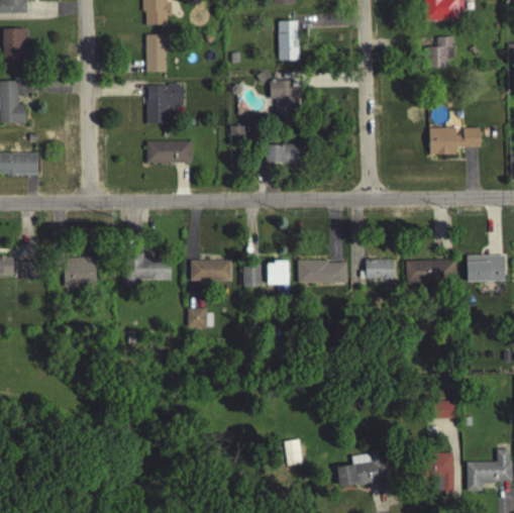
[(3,0),(0,0),(0,13),(27,12),(26,0),(3,0)]
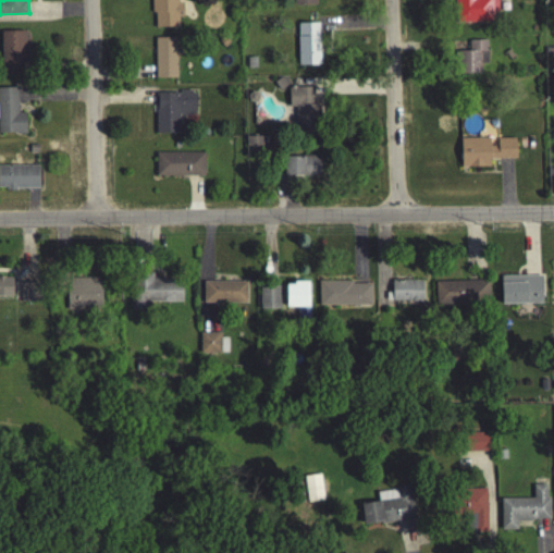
[(155,0),(156,27),(184,26),(183,1),(179,1),(179,0),(155,0)]
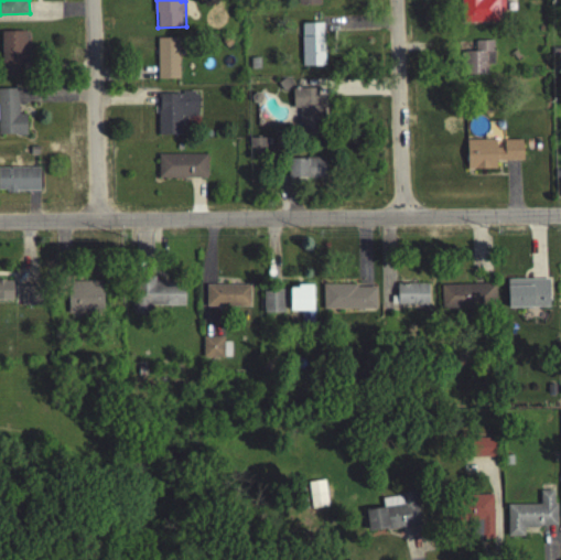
[(463,0),(464,22),(506,21),(505,0),(463,0)]
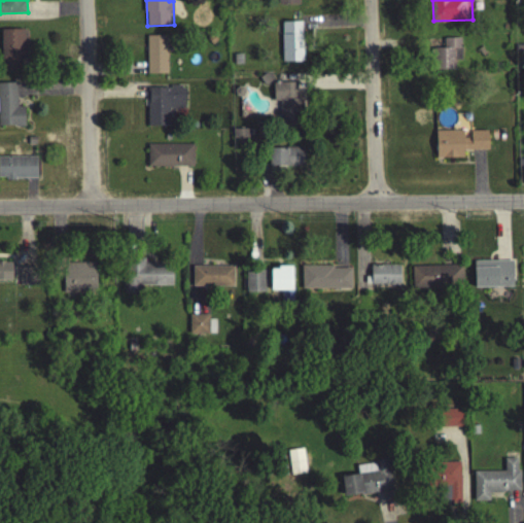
[(305,21),(284,22),(284,62),(305,61),(305,21)]
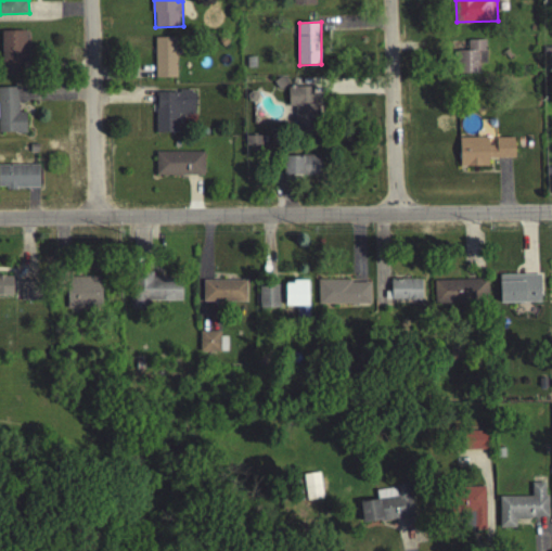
[(2,30),(3,72),(28,72),(27,30),(2,30)]
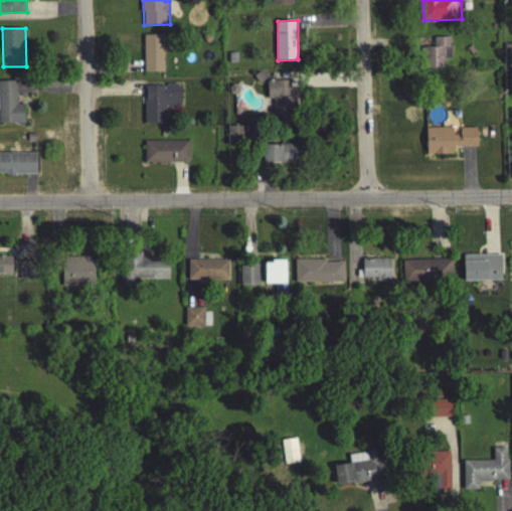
[(146,71),(166,71),(165,34),(146,34),(146,71)]
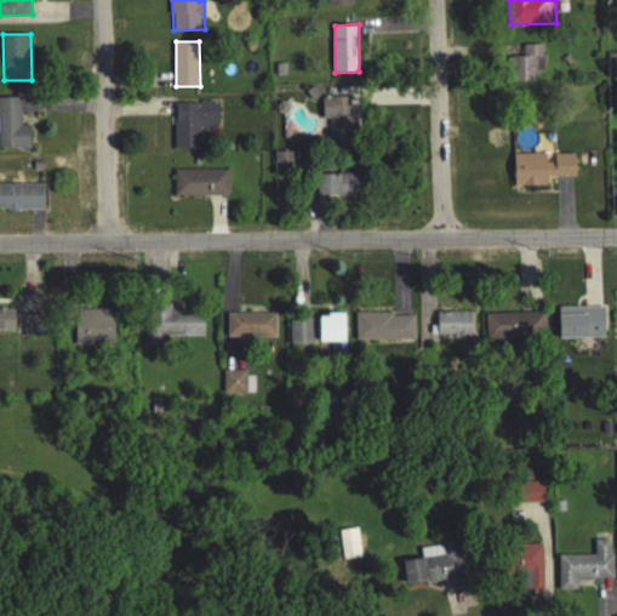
[(547,70),(546,44),(525,45),(525,56),(513,56),(513,81),(538,81),(537,70),(547,70)]
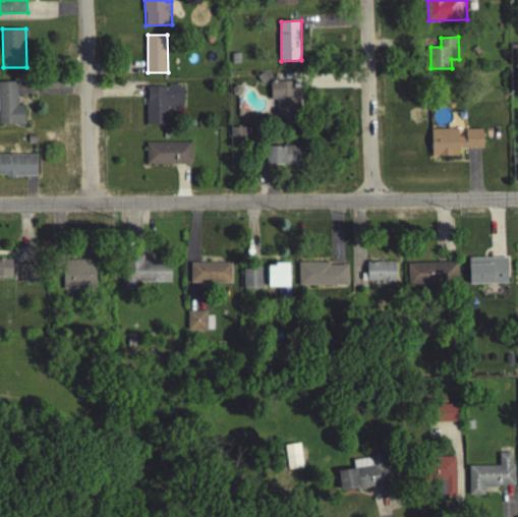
[(273,99),(278,99),(279,123),(298,122),(297,80),(272,81),(273,99)]
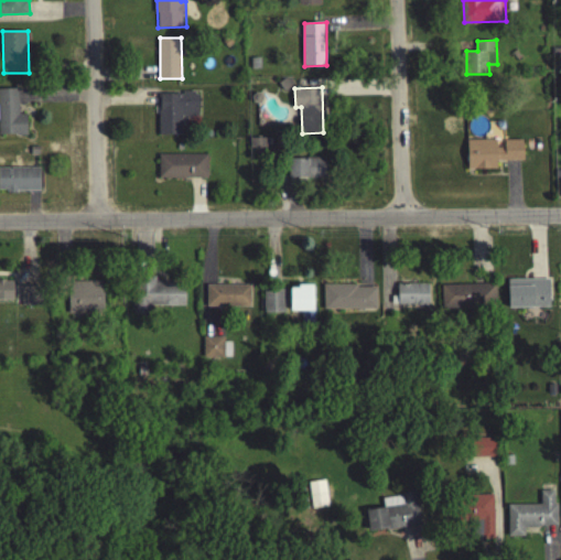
[(29,114),(20,114),(20,88),(0,88),(0,133),(29,133),(29,114)]
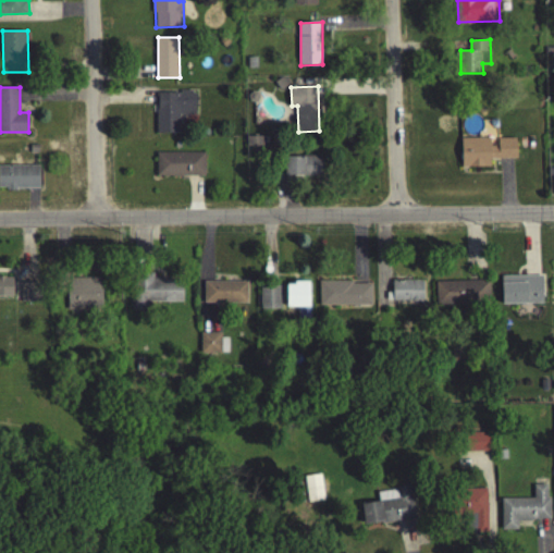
[(159,90),(158,132),(182,133),(182,113),(197,113),(198,91),(159,90)]
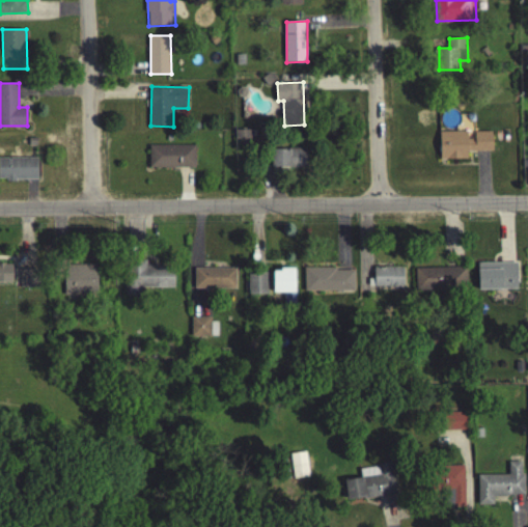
[(469,158),(469,151),(495,150),(494,131),(472,131),(441,131),(442,159),(469,158)]
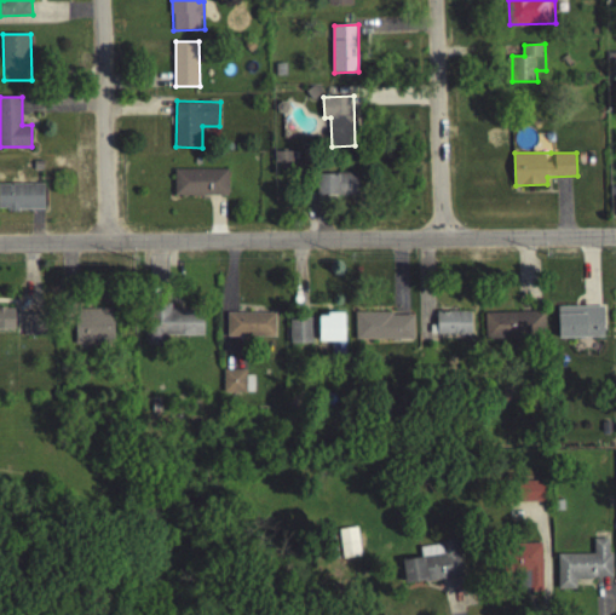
[(177,195),(230,195),(230,170),(177,170),(177,195)]
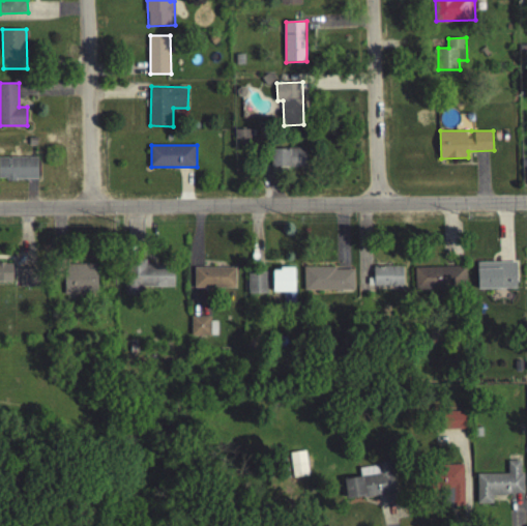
[(272,167),(308,168),(309,148),(273,147),(272,167)]
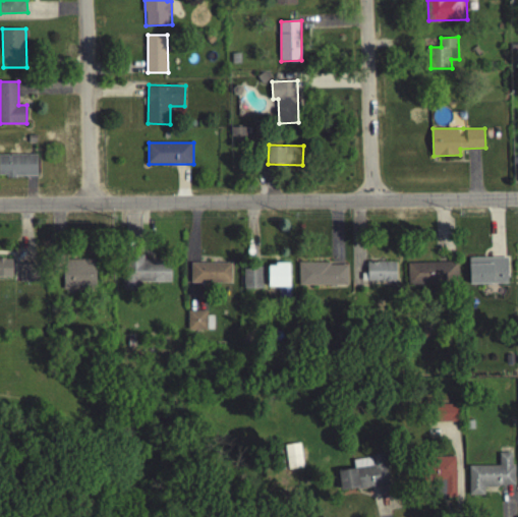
[(0,154),(0,175),(39,175),(39,154),(0,154)]
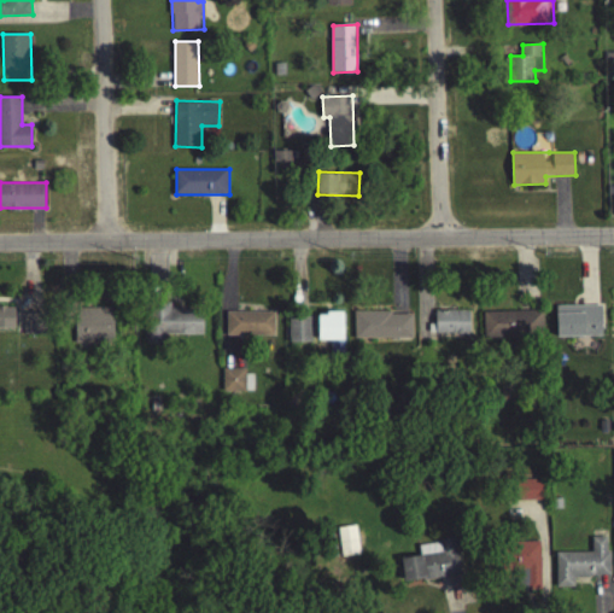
[(165,334),(205,333),(205,309),(174,309),(174,303),(146,303),(147,343),(165,343),(165,334)]
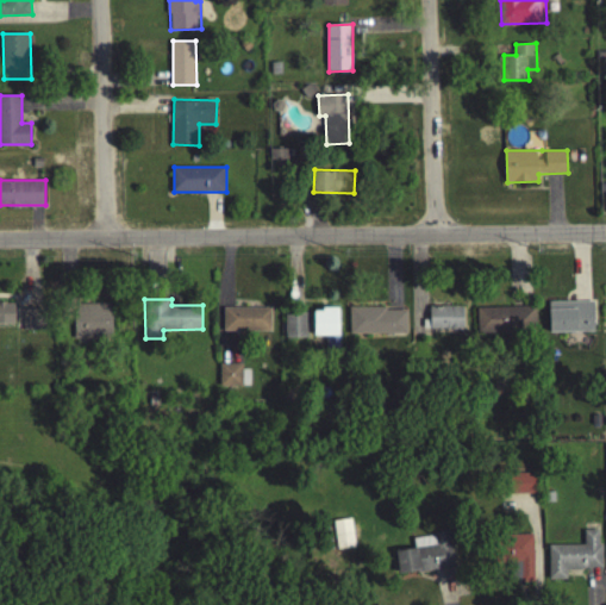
[(17,303),(0,301),(0,323),(17,324),(17,303)]
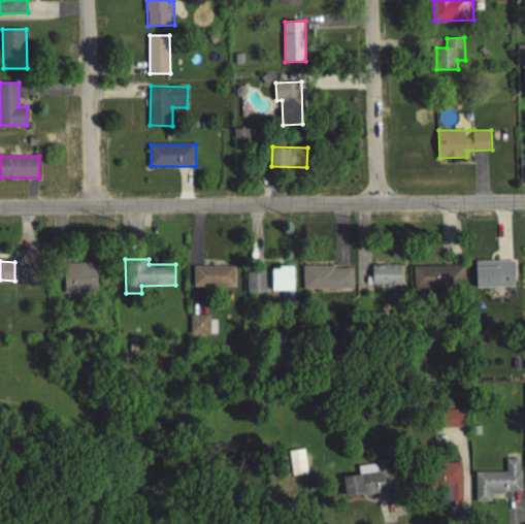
[(477,288),(516,287),(516,261),(477,261),(477,288)]
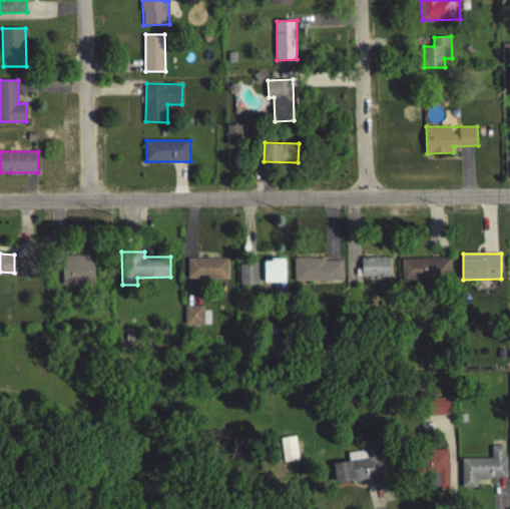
[(63,256),(64,286),(96,285),(95,255),(63,256)]
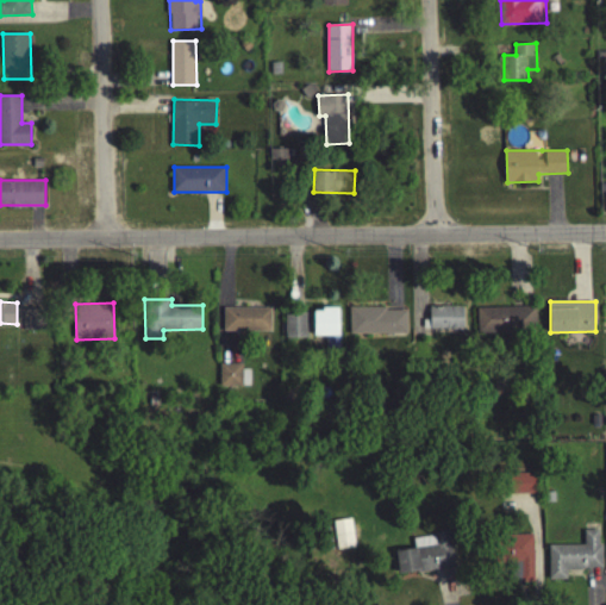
[(466,306),(431,305),(431,329),(464,330),(466,306)]
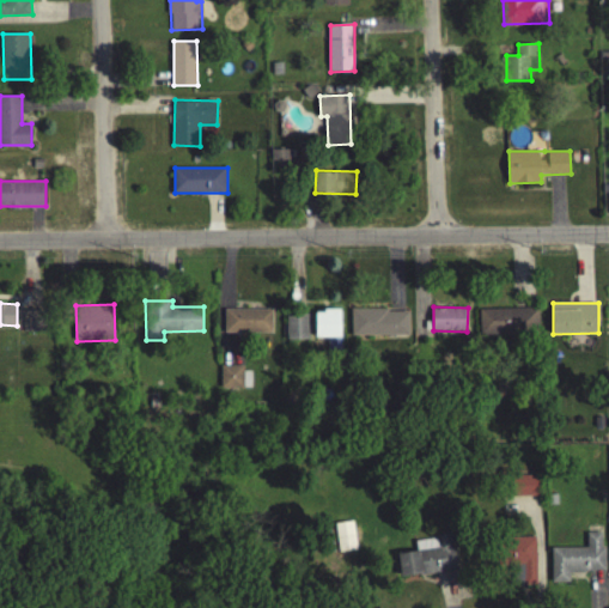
[(274,308),(226,309),(226,333),(275,332),(274,308)]
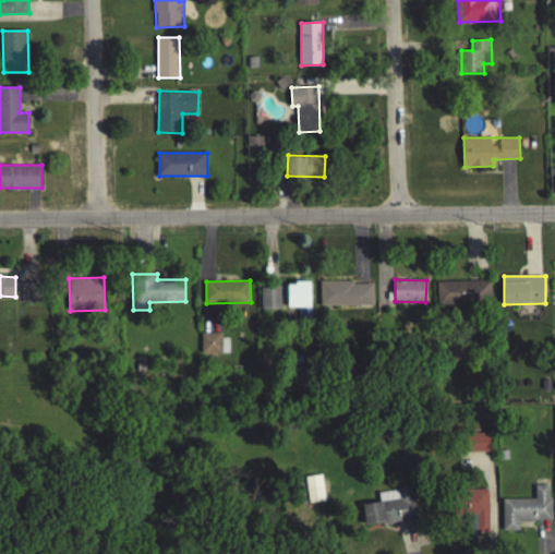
[(438,282),(438,306),(493,304),(492,280),(438,282)]
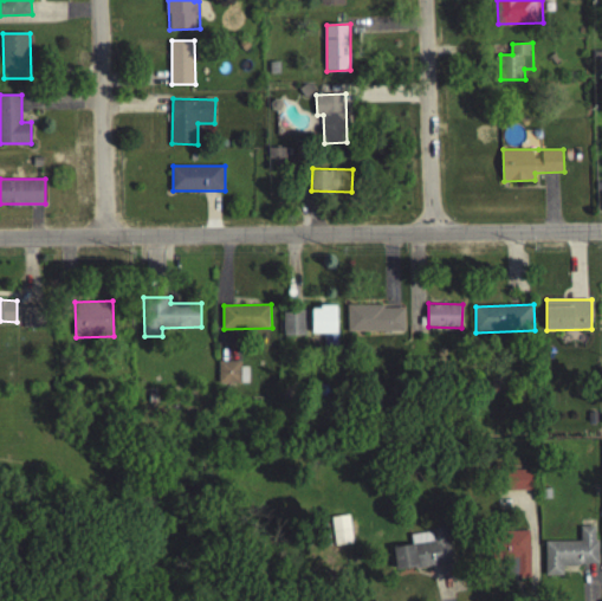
[(25,329),(47,328),(46,305),(25,307),(25,329)]
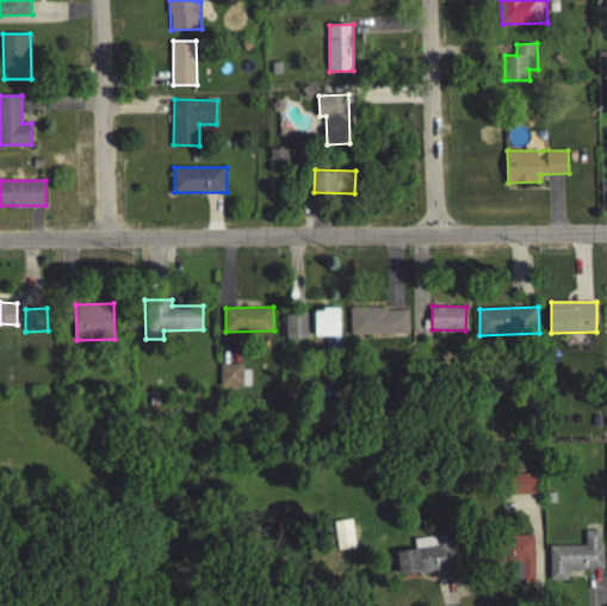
[(352,335),(410,334),(409,308),(351,309),(352,335)]
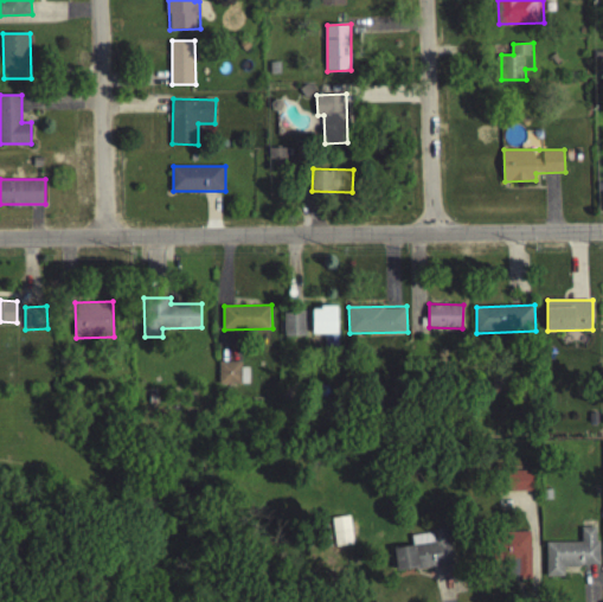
[(313,333),(339,333),(338,307),(313,307),(313,333)]
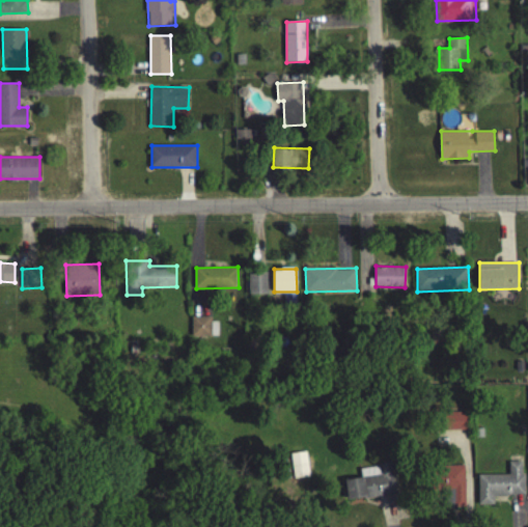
[(268,295),(268,272),(250,271),(250,294),(268,295)]
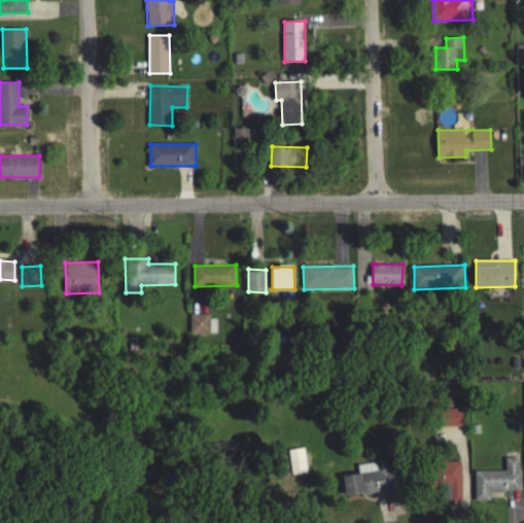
[(191,334),(217,334),(217,315),(191,315),(191,334)]
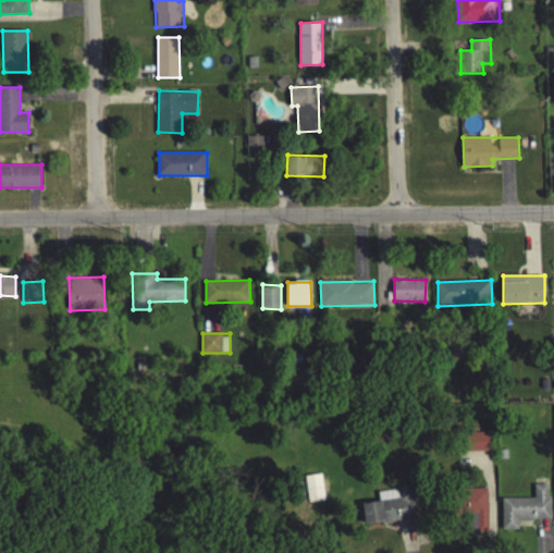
[(468,451),(493,451),(492,431),(467,432),(468,451)]
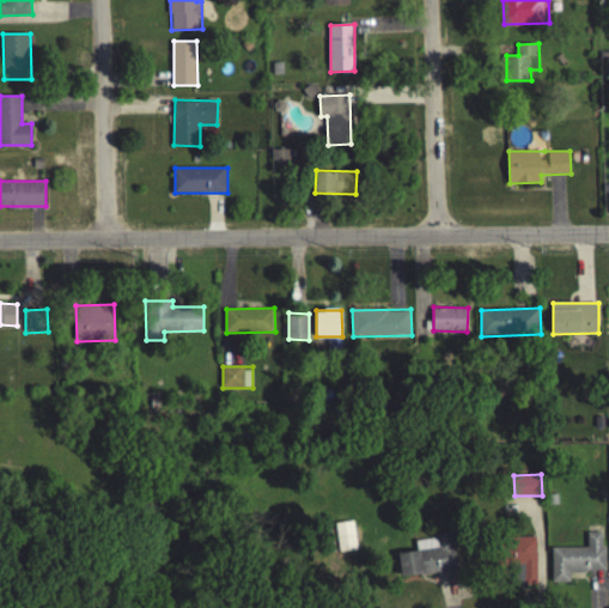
[(359,549),(355,521),(338,523),(341,552),(359,549)]
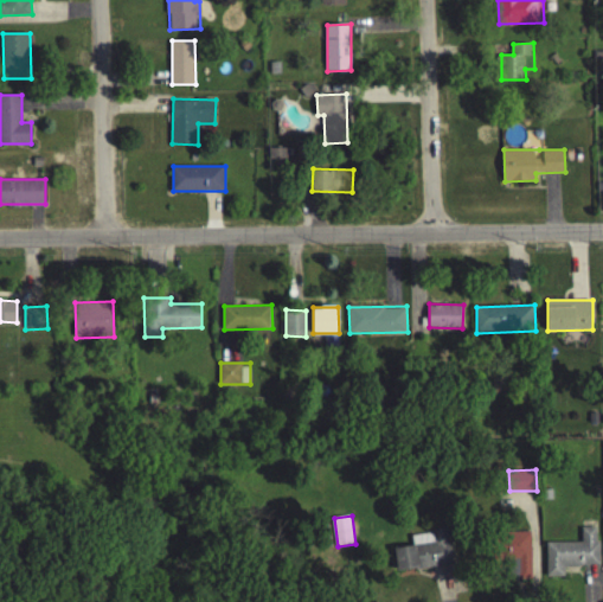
[(549,576),(566,576),(566,565),(601,565),(600,526),(583,527),(583,542),(547,543),(549,576)]
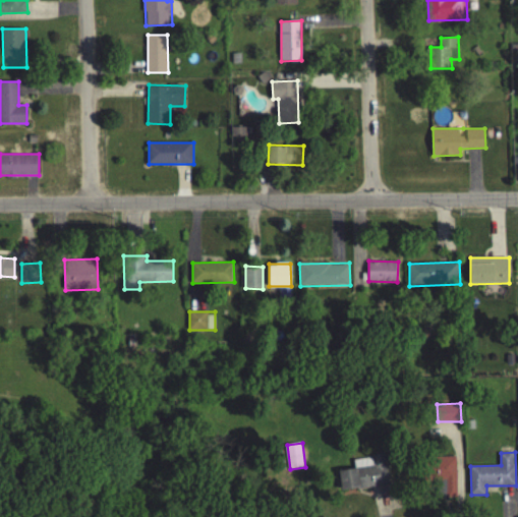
[(390,485),(387,455),(355,458),(356,468),(339,470),(342,491),(390,485)]
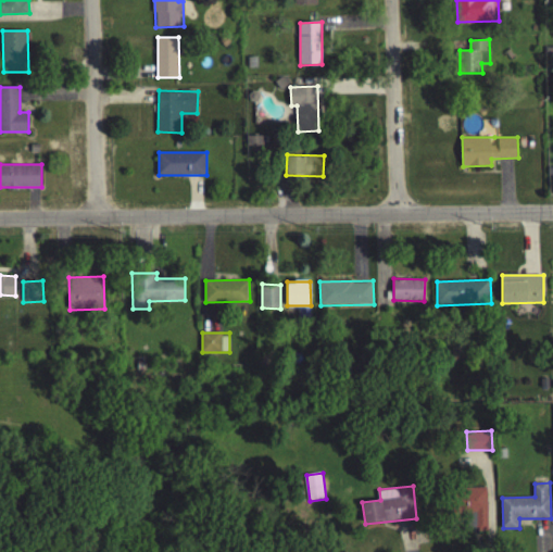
[(489,531),(488,487),(454,488),(455,522),(464,522),(464,531),(489,531)]
